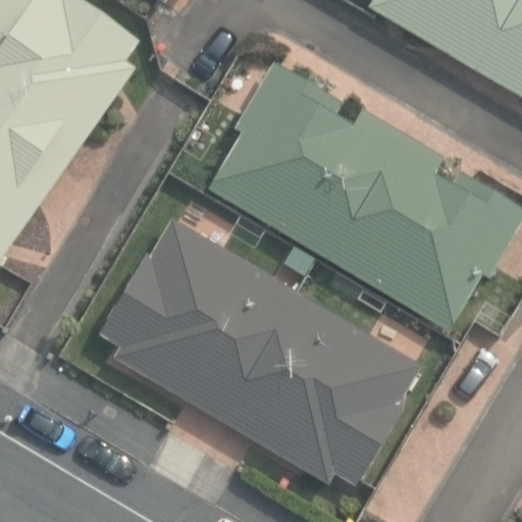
[(0,263),(1,261),(136,69),(125,64),(141,42),(81,0),(1,0),(0,2),(0,263)]
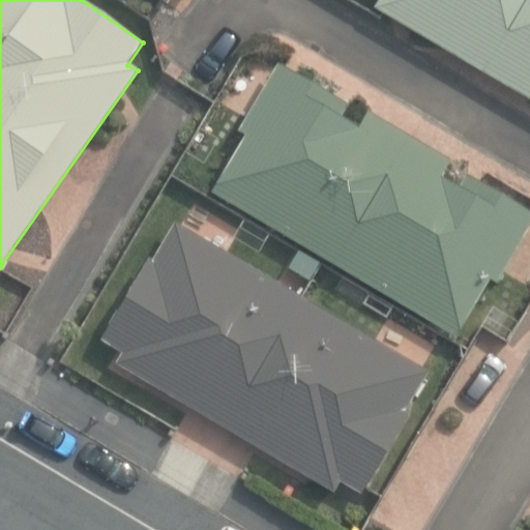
[(529,0),(371,0),(370,3),(529,96),(529,0)]
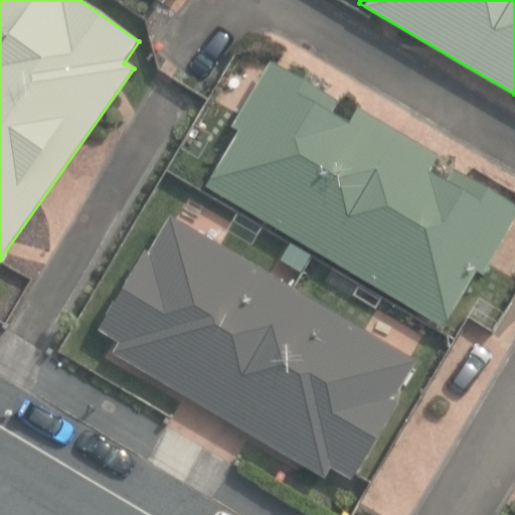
[(206,188),(444,329),(476,273),(482,277),(514,220),(514,206),(454,170),(445,184),(428,175),(439,158),(359,111),(349,127),(330,116),(338,104),(271,63),(232,128),(238,132),(206,188)]
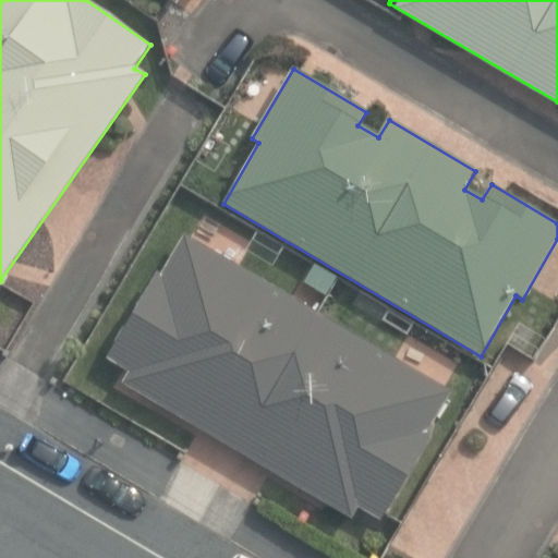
[(358,507),(380,521),(432,436),(426,433),(450,393),(185,235),(161,276),(157,273),(106,359),(130,373),(123,385),(350,520),(358,507)]
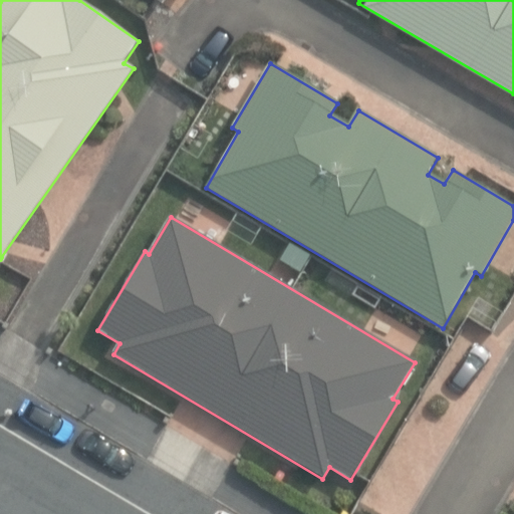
[(280,261),(299,271),(309,257),(289,246),(280,261)]
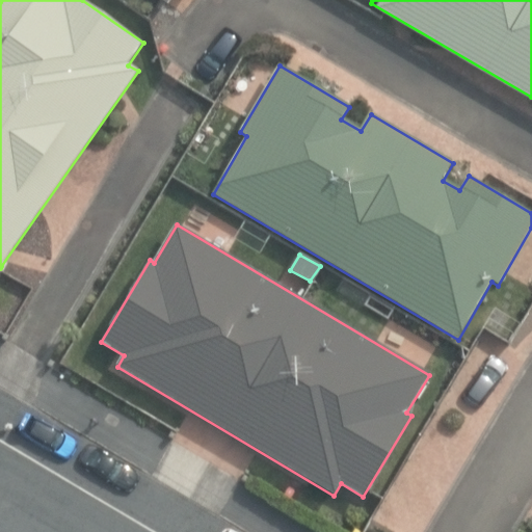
All buildings are outlined.
